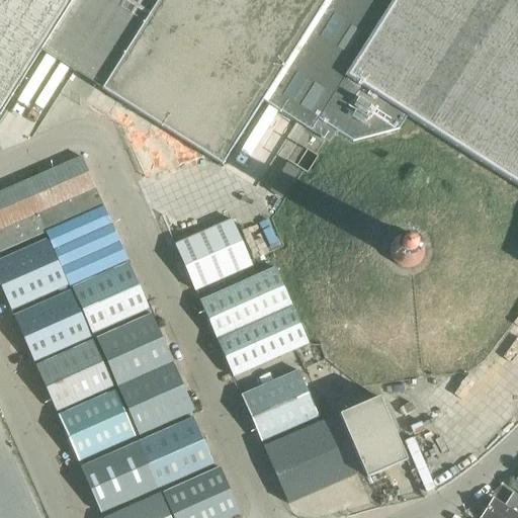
[(0,0),(0,113),(40,50),(45,52),(74,70),(102,88),(101,89),(222,165),(263,99),(266,95),(326,0),(0,0)]
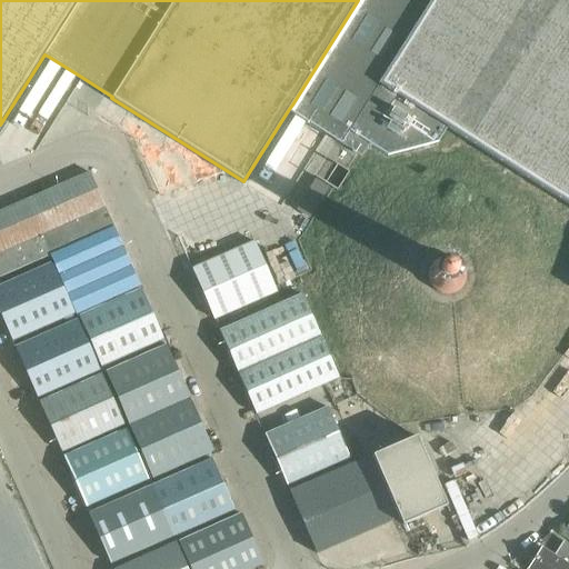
[(568,0),(362,0),(292,112),(360,156),(368,143),(386,156),(438,141),(447,127),(568,205),(568,0)]
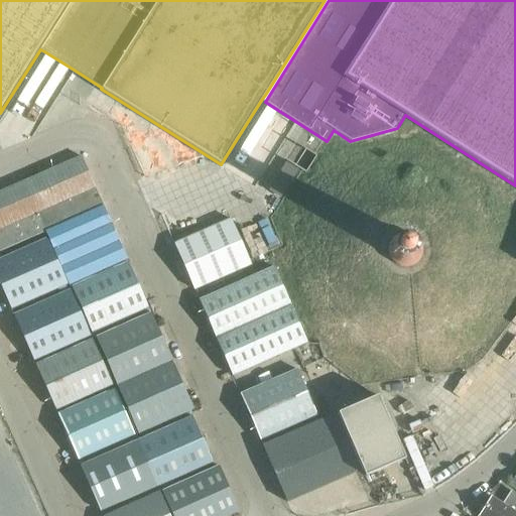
[(0,251),(43,232),(103,206),(82,156),(0,191),(0,251)]
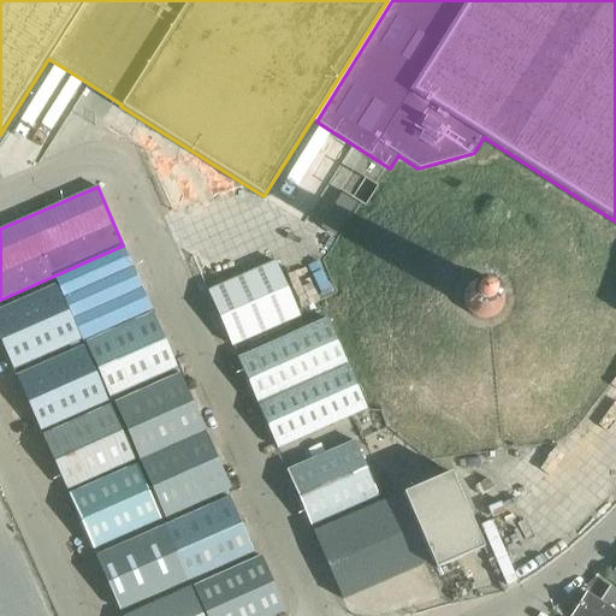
[(338,234),(360,200),(343,190),(323,224),(338,234)]
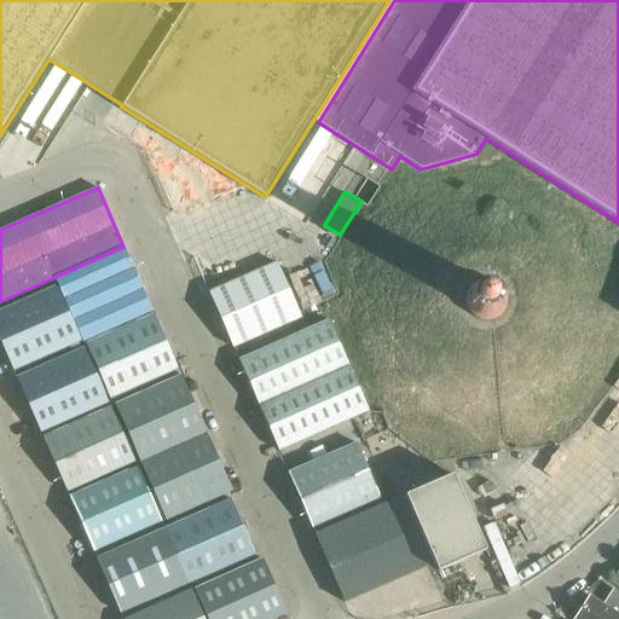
[(52,278),(56,287),(70,318),(80,340),(81,340),(81,341),(151,311),(123,247),(52,278)]
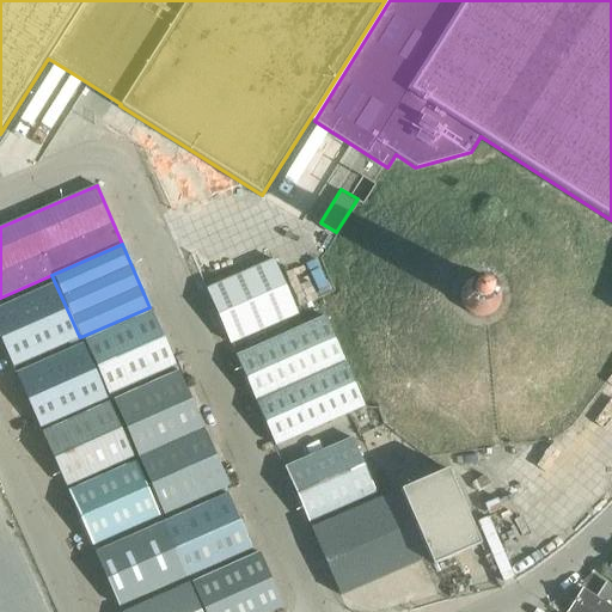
[(206,289),(214,307),(230,343),(265,326),(297,313),(273,259),(206,289)]
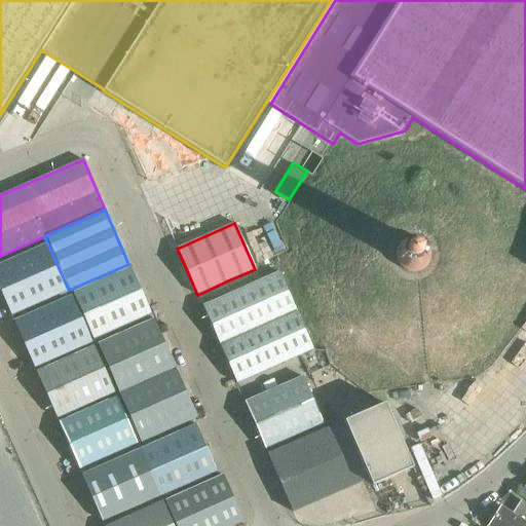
[(396,254),(396,255),(396,257),(396,259),(396,260),(397,262),(398,264),(399,266),(401,268),(403,270),(405,271),(408,272),(411,273),(412,273),(414,273),(415,272),(420,271),(422,270),(425,268),(427,266),(428,264),(429,262),(429,260),(430,259),(430,257),(430,255),(430,253),(430,252),(429,250),(429,249),(427,246),(426,243),(425,242),(423,240),(421,239),(419,238),(416,237),(414,237),(412,237),(409,237),(407,238),(405,239),(403,240),(400,242),(398,246),(397,248),(397,249),(396,250),(396,252),(396,254)]
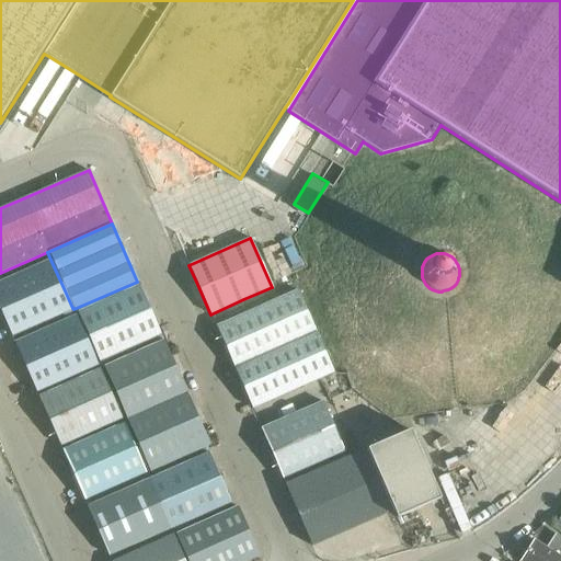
[(0,310),(11,335),(72,308),(64,288),(50,260),(0,282),(0,310)]
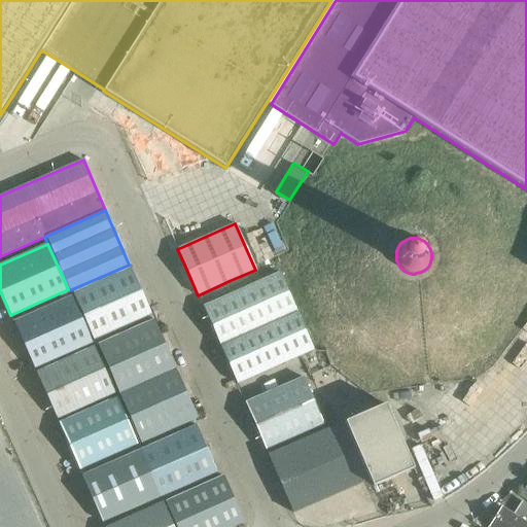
[(203,307),(237,383),(313,349),(274,261),(255,270),(229,281),(234,293),(203,307)]
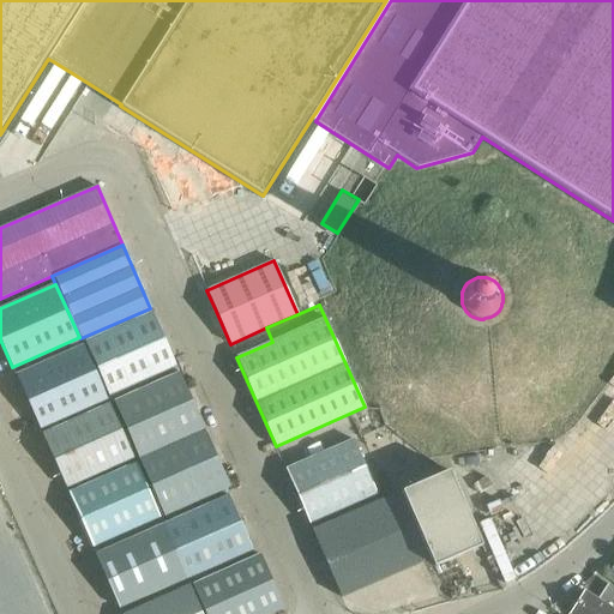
[(107,396),(175,366),(151,312),(83,342),(107,396)]
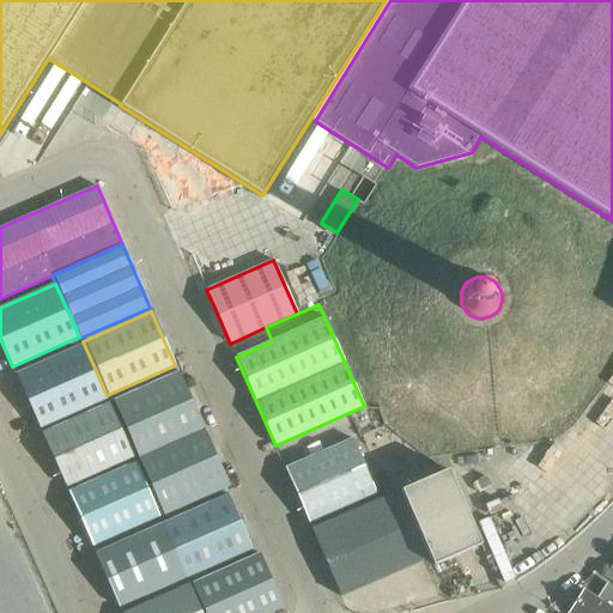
[(16,375),(38,428),(105,399),(83,345),(16,375)]
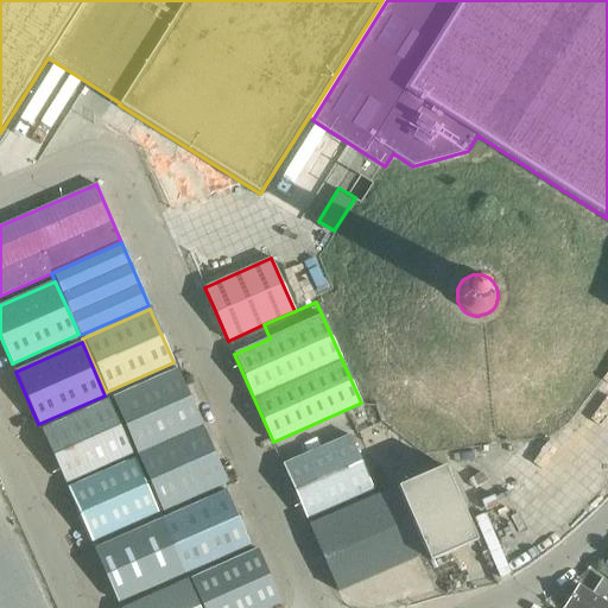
[(162,511),(227,482),(177,368),(112,398),(162,511)]
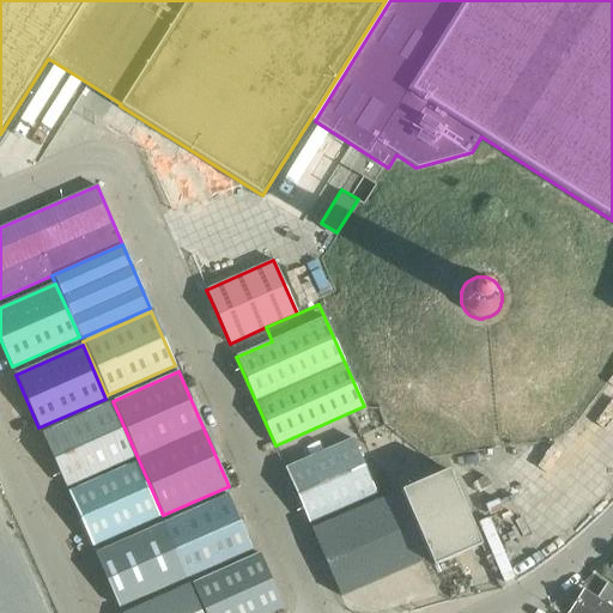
[(42,434),(66,486),(132,456),(109,402),(42,434)]
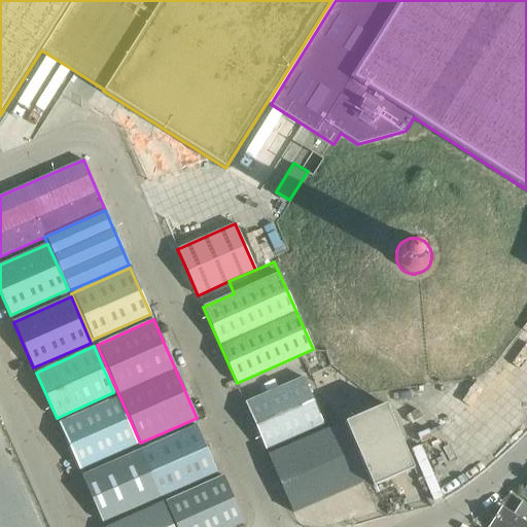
[(304,377),(274,390),(244,402),(265,449),(323,423),(304,377)]
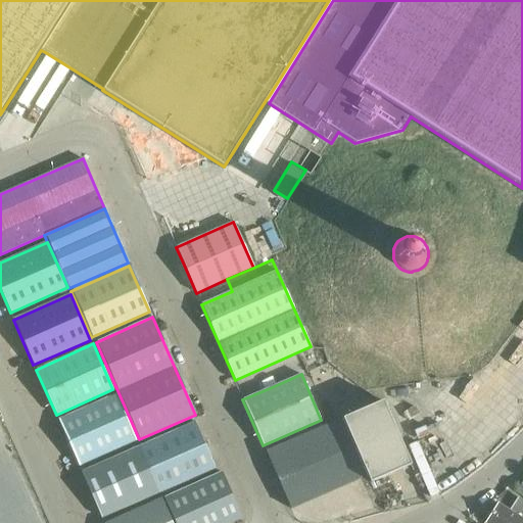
[(58,420),(78,466),(136,440),(115,394),(58,420)]
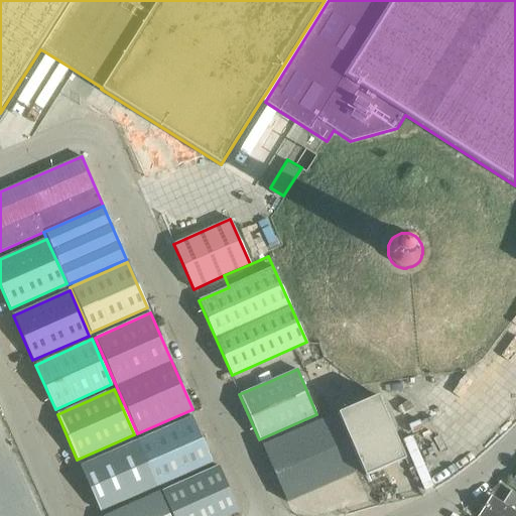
[(377,395),(337,413),(361,469),(364,477),(405,459),(378,395),(377,395)]
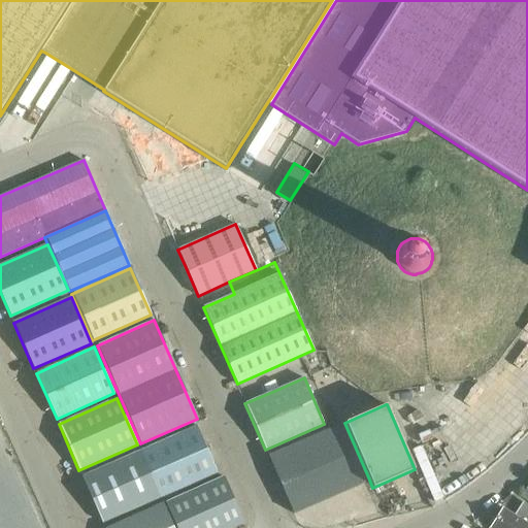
[(293,514),(369,480),(344,423),(268,457),(293,514)]
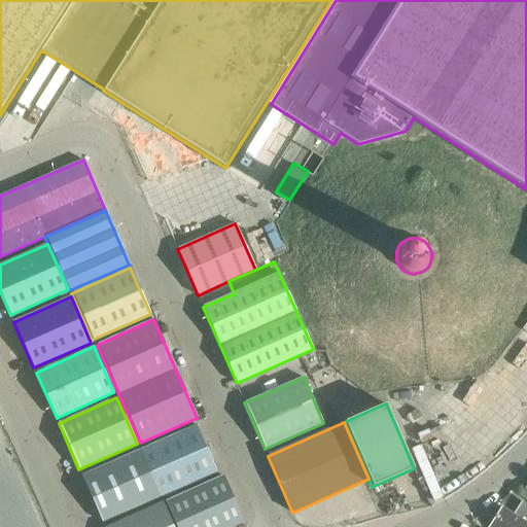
[(162,495),(216,471),(197,425),(141,450),(162,495)]
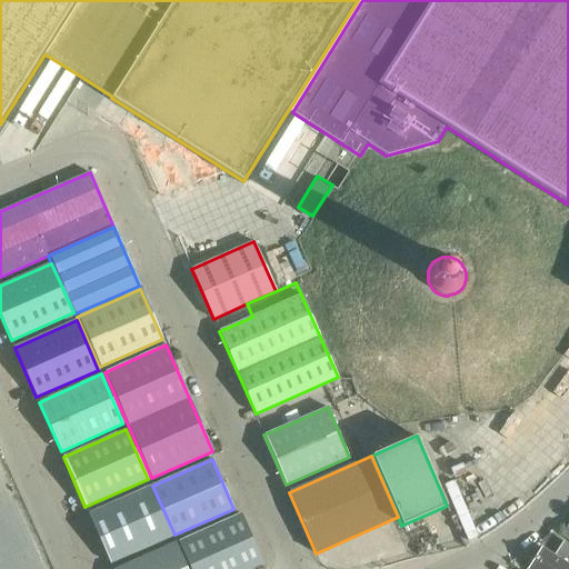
[(110,563),(175,535),(152,486),(89,515),(110,563)]
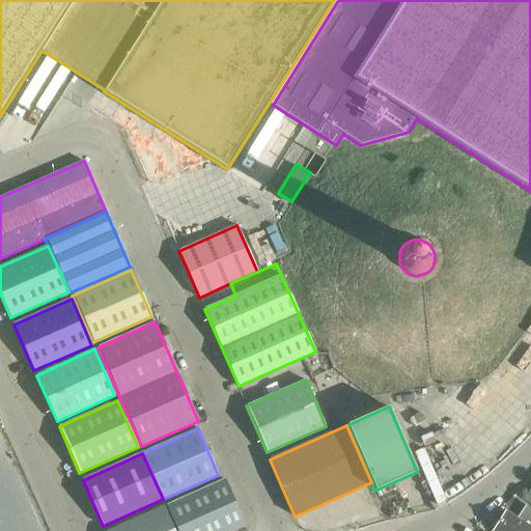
[(232,530),(246,526),(236,506),(225,479),(166,505),(174,524),(176,530),(232,530)]
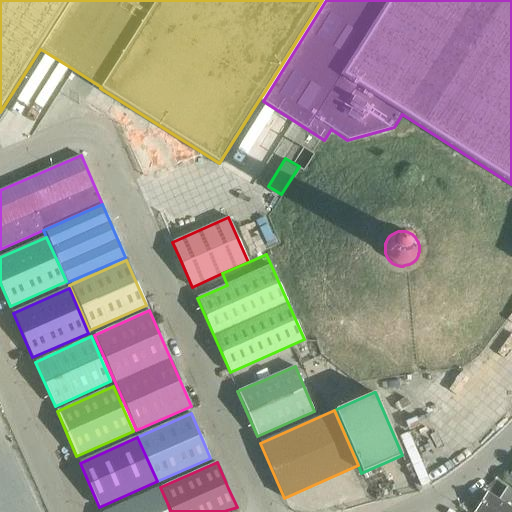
[(103,511),(168,511),(165,505),(158,488),(103,511)]
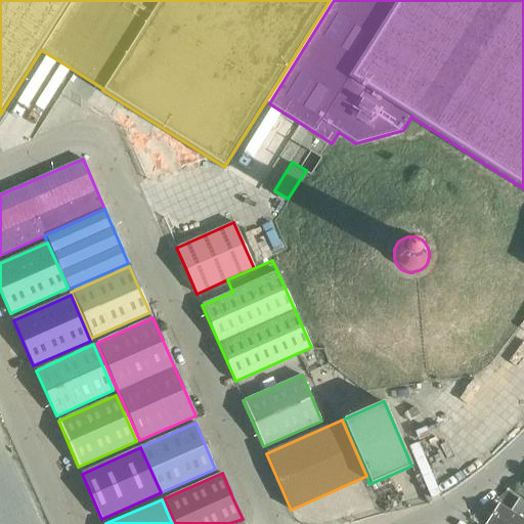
[(498,505),(486,523),(523,523),(523,506),(517,517),(510,512),(498,505)]
